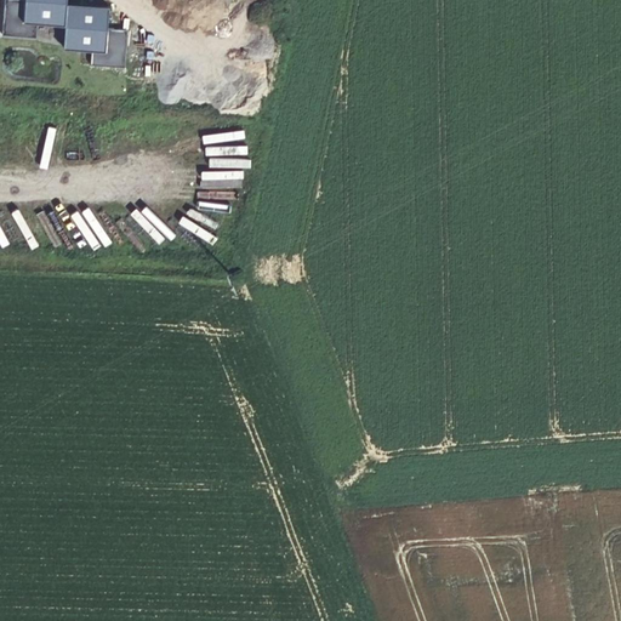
[(1,0),(0,17),(0,32),(34,35),(36,18),(63,22),(62,47),(89,49),(87,63),(124,67),(126,28),(108,24),(109,1),(96,0),(1,0)]
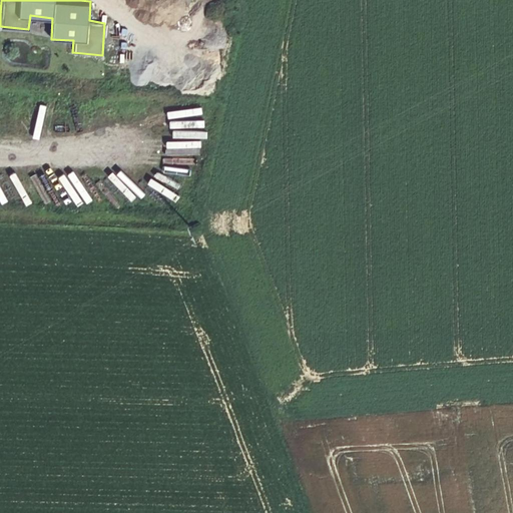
[(96,199),(103,195),(85,166),(79,170),(96,199)]
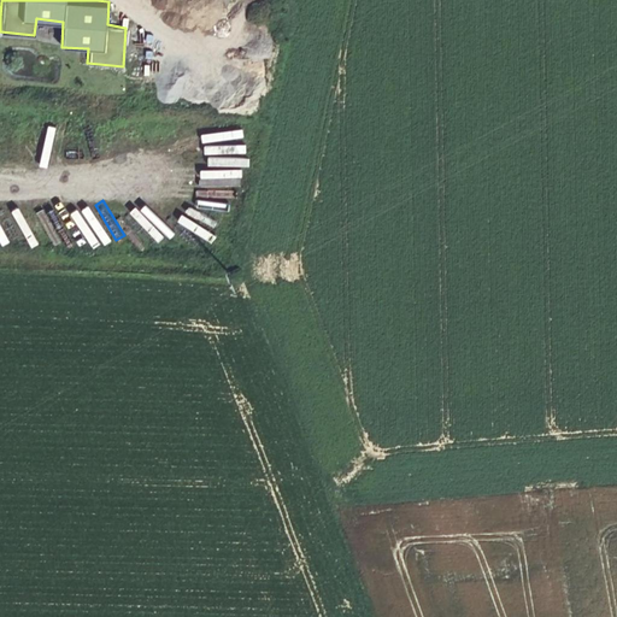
[(134,206),(127,212),(154,242),(162,235),(134,206)]
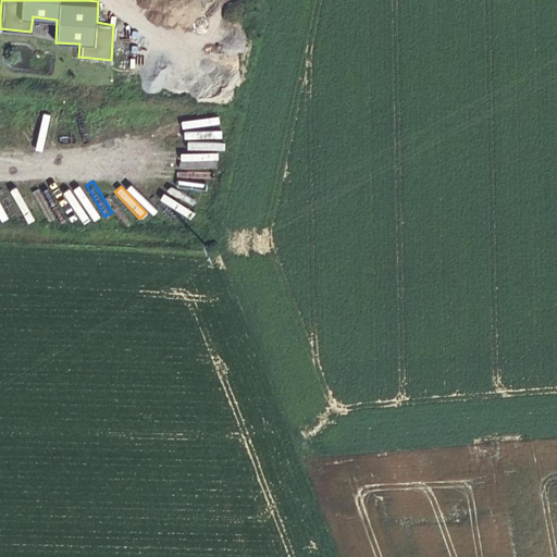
[(73,187),(66,189),(75,226),(82,224),(73,187)]
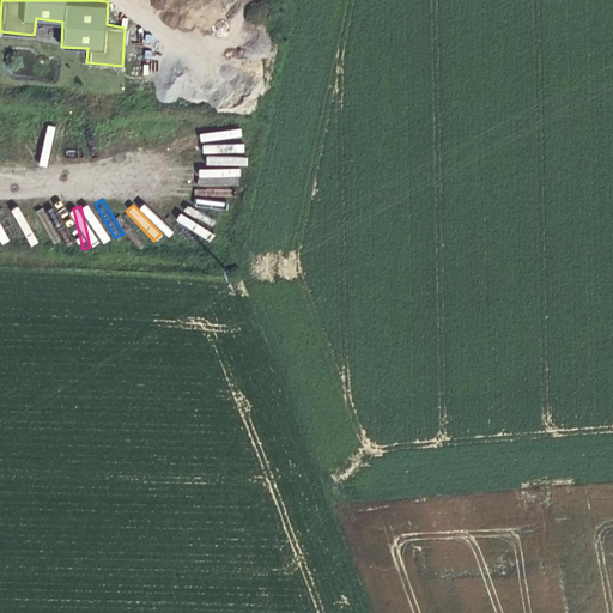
[(214,238),(217,231),(196,225),(194,232),(214,238)]
